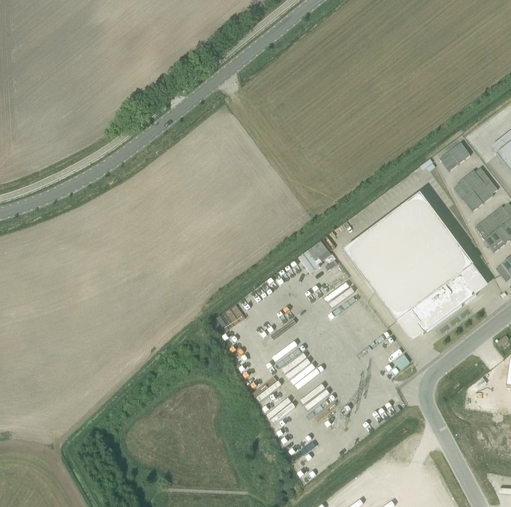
[(456,143),(465,156),(471,152),(461,139),(456,143)]
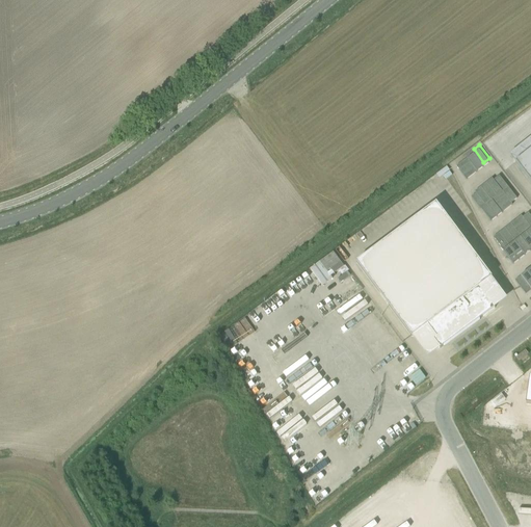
[(530,146),(528,149),(526,150),(527,151),(519,157),(519,156),(515,158),(530,177),(530,146)]
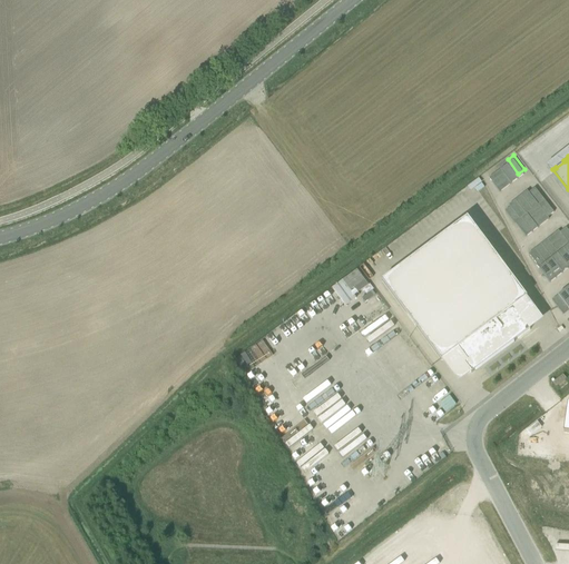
[(501,164),(512,178),(518,174),(508,159),(501,164)]
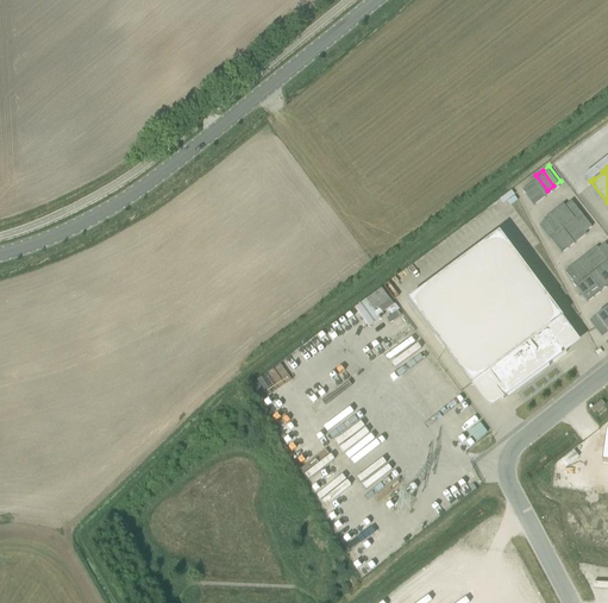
[(536,175),(524,184),(534,200),(547,190),(536,175)]
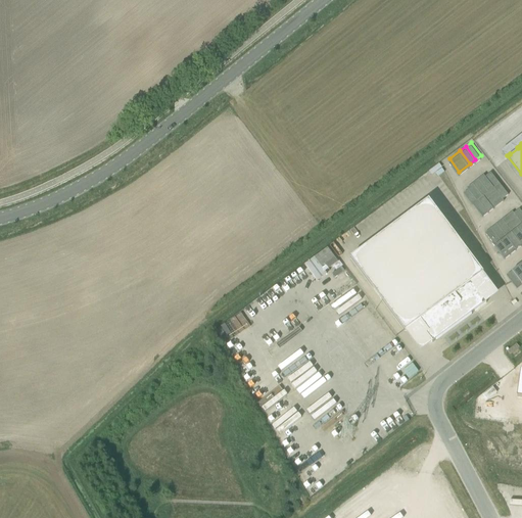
[(489,167),(484,171),(495,184),(501,180),(491,168),(490,169),(489,167)]
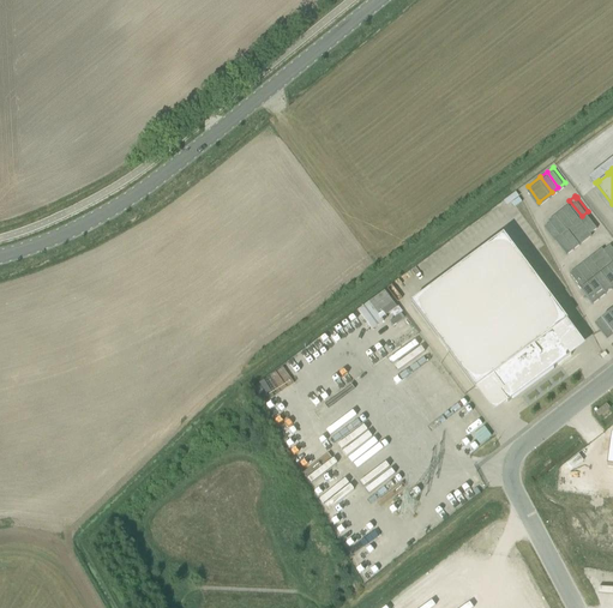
[(563,205),(575,221),(582,216),(569,200),(563,205)]
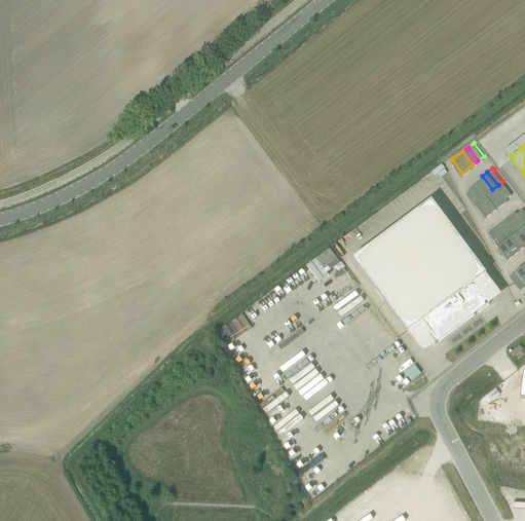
[(492,189),(482,176),(476,180),(487,194),(492,189)]
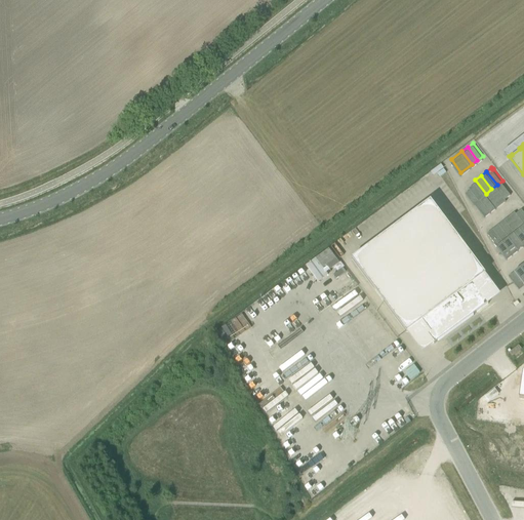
[(480,198),(486,194),(475,180),(470,185),(480,198)]
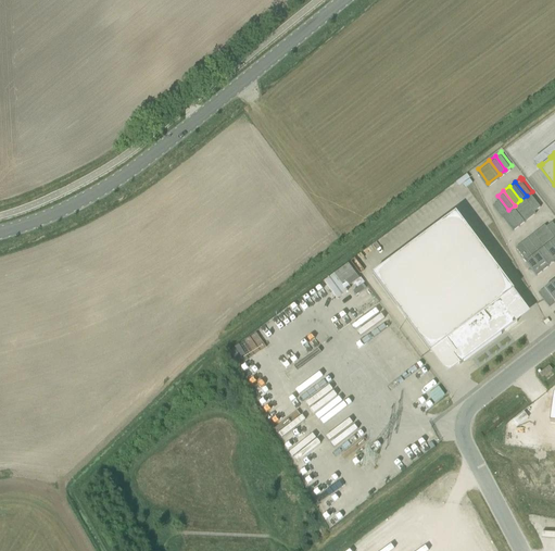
[(532,191),(527,196),(535,208),(541,202),(532,191)]
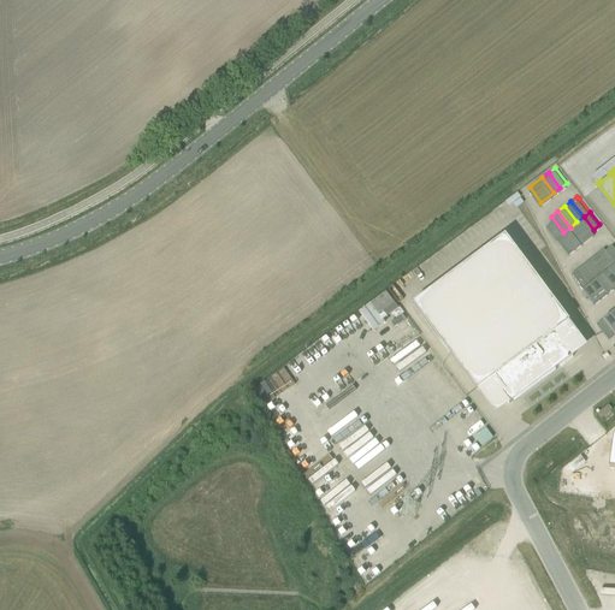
[(551,217),(548,219),(549,220),(547,223),(557,237),(563,232),(551,217)]
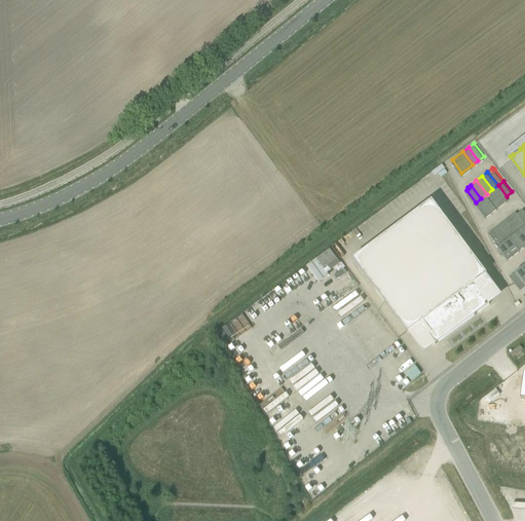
[(487,194),(496,206),(508,197),(507,196),(498,185),(492,189),(487,194)]
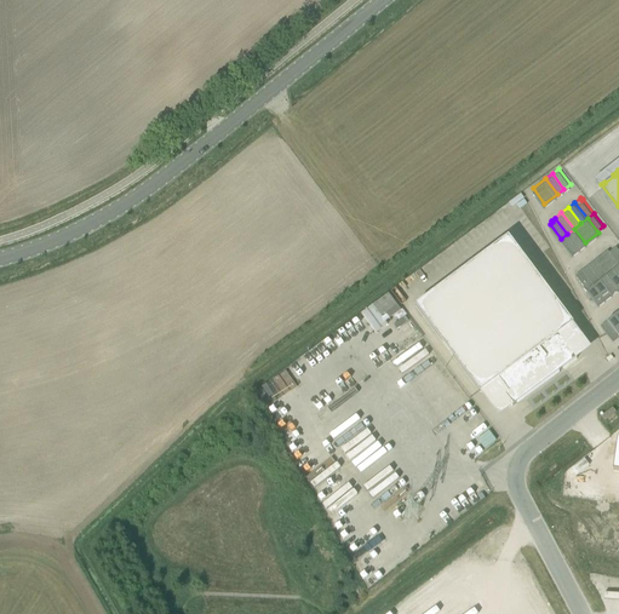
[(567,234),(579,248),(585,242),(574,229),(567,234)]
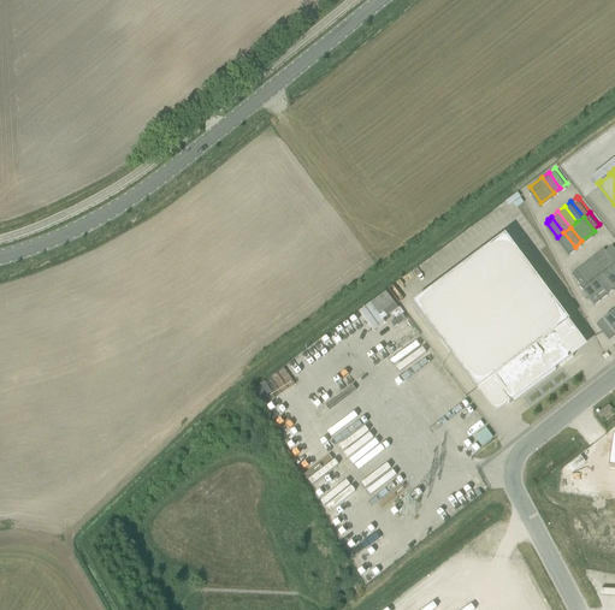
[(563,337),(578,326),(506,230),(414,298),(478,385),(492,374),(510,398),(560,362),(574,351),(563,337)]
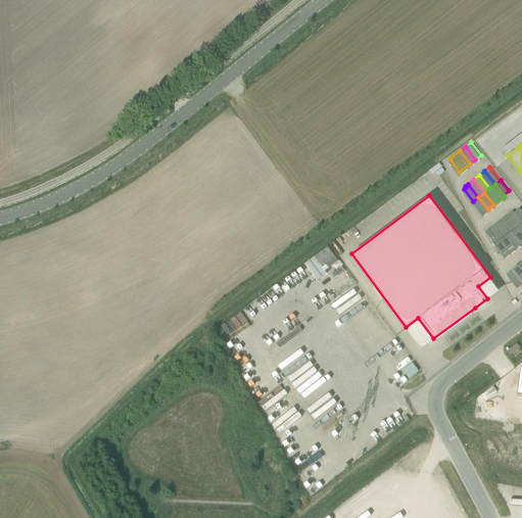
[(476,203),(483,213),(488,209),(478,197),(473,201),(475,204),(476,203)]
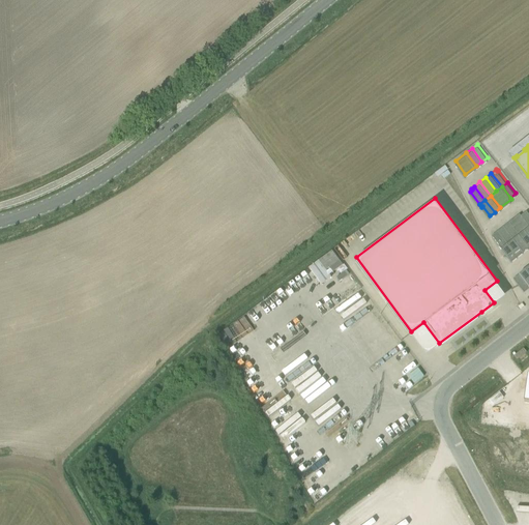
[(515,214),(508,219),(519,232),(524,228),(528,224),(528,222),(521,211),(520,210),(515,214)]
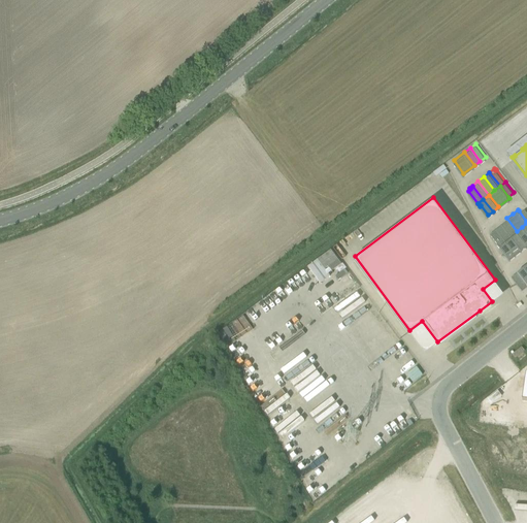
[(517,231),(506,218),(501,223),(511,235),(517,231)]
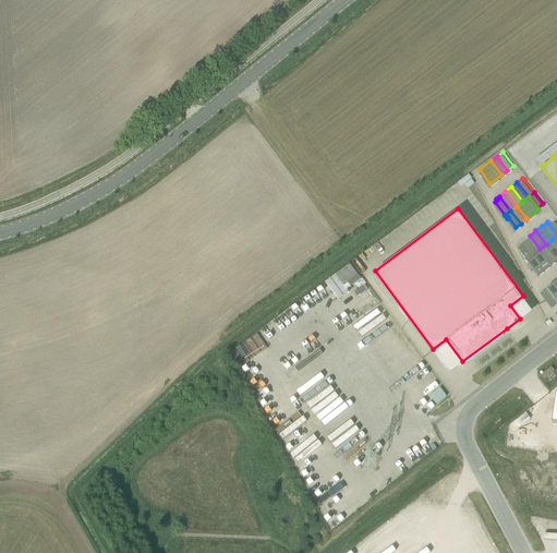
[(540,249),(530,236),(523,240),(534,254),(540,249)]
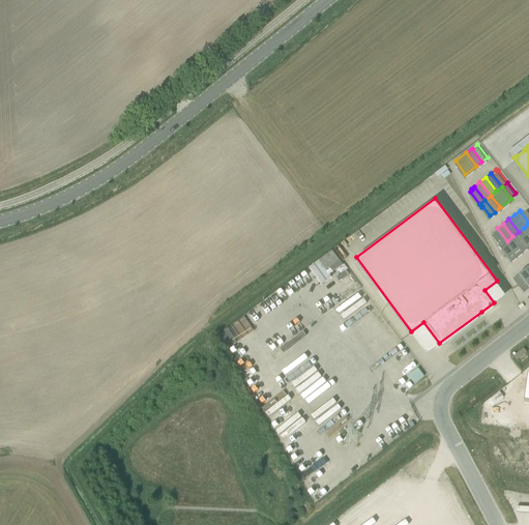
[(497,228),(492,232),(500,241),(499,242),(501,245),(507,241),(497,228)]
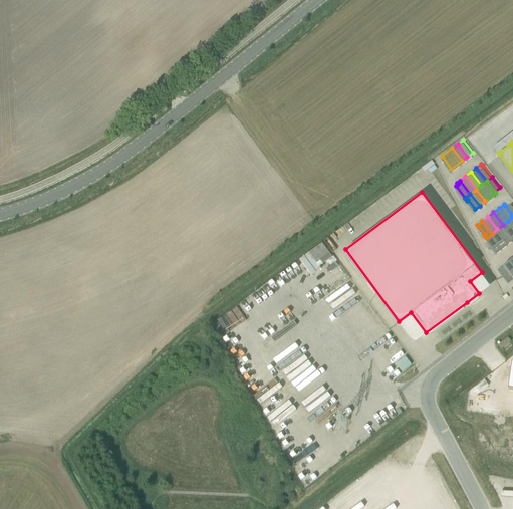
[(512,226),(508,221),(503,225),(512,237),(512,226)]
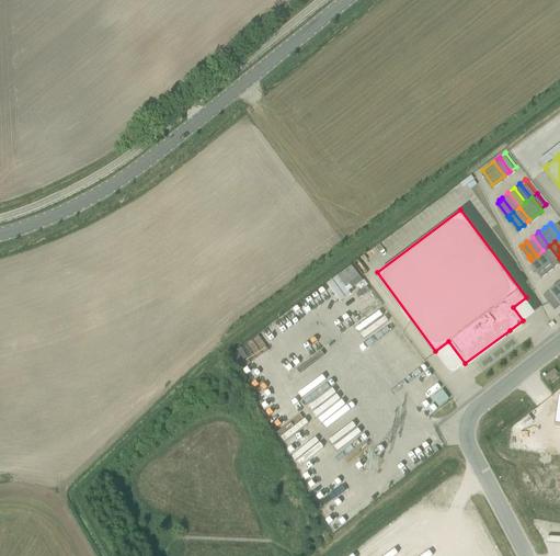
[(559,259),(549,246),(543,250),(553,264),(559,261),(559,259)]
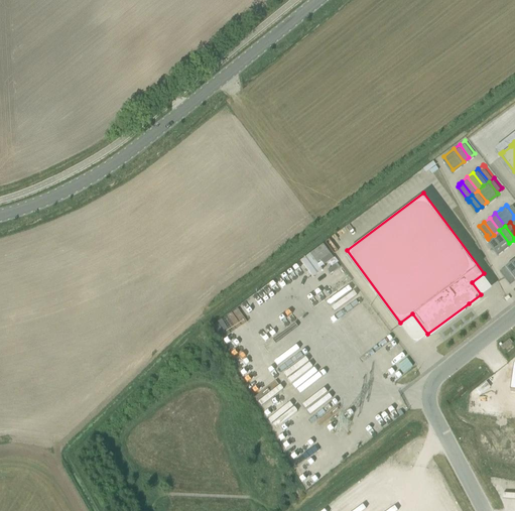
[(504,247),(509,243),(499,230),(494,235),(504,247)]
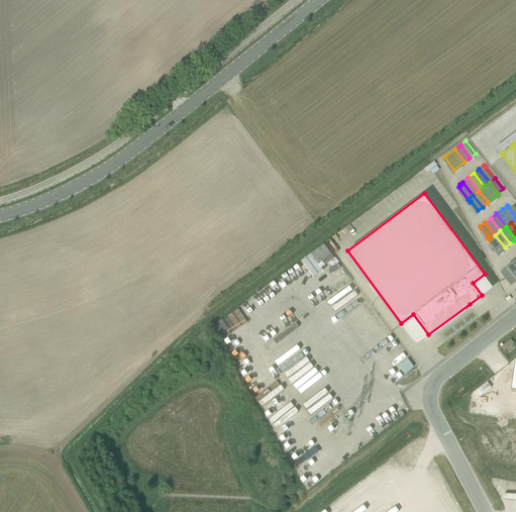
[(489,239),(499,252),(505,247),(495,235),(489,239)]
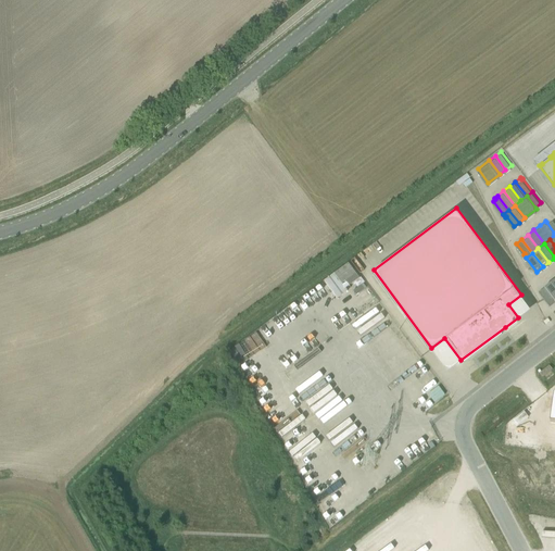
[(554,284),(551,279),(545,284),(554,297),(554,284)]
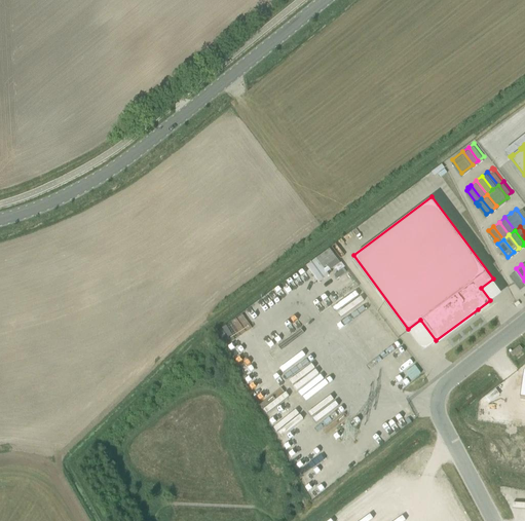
[(524,281),(516,268),(510,272),(520,286),(524,283),(524,281)]
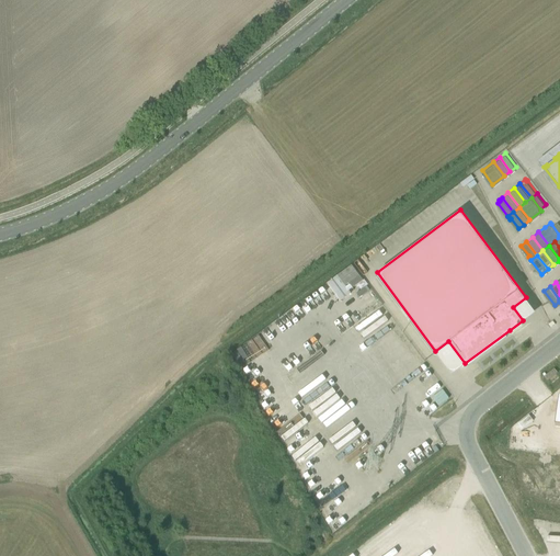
[(276,317),(228,347),(274,421),(281,427),(283,424),(283,416),(287,416),(287,409),(290,405),(295,408),(300,405),(316,416),(317,406),(323,406),(327,401),(327,396),(332,396),(336,399),(331,389),(315,363),(303,354),(296,359),(293,353),(281,361),(276,366),(272,360),(275,355),(276,317)]
